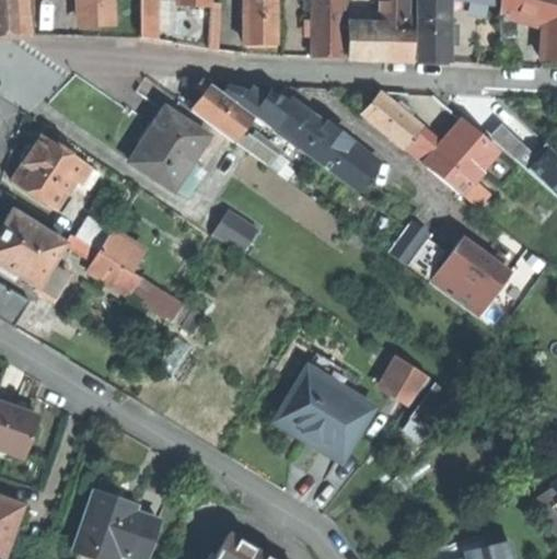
[(0,0),(0,37),(3,37),(28,35),(25,0),(0,0)]
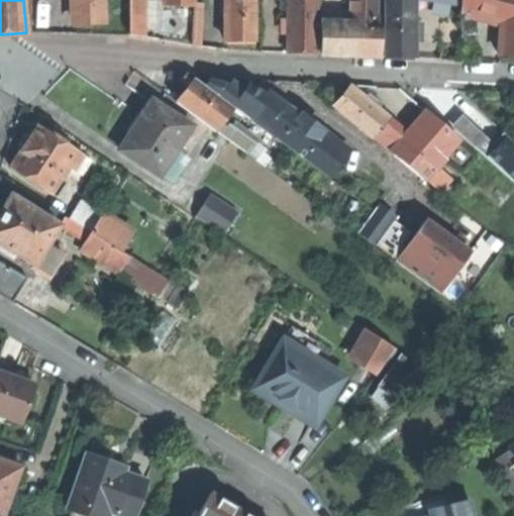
[(72,0),(74,20),(87,19),(103,18),(101,0),(72,0)]
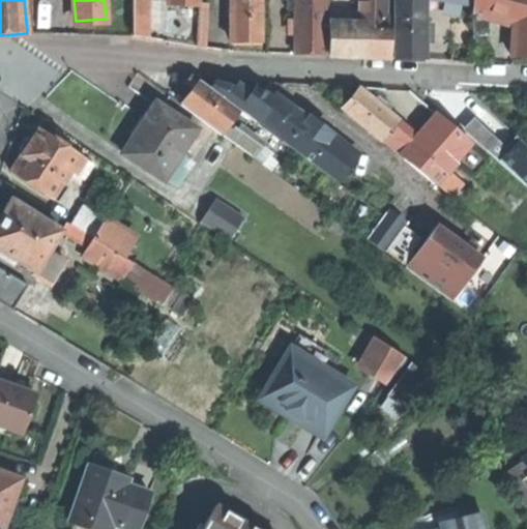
[(147,38),(146,0),(132,0),(132,38),(147,38)]
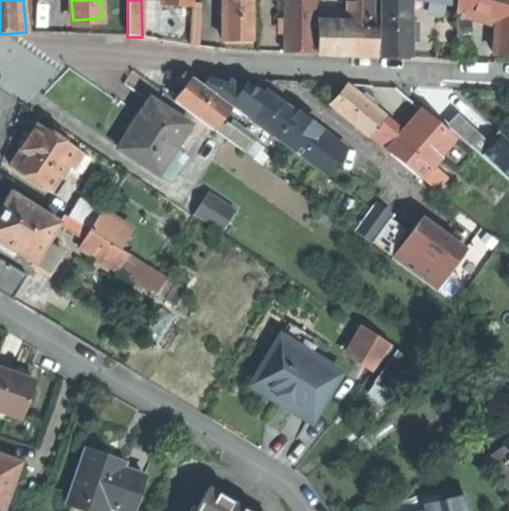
[(226,0),(224,41),(238,41),(251,41),(250,0),(226,0)]
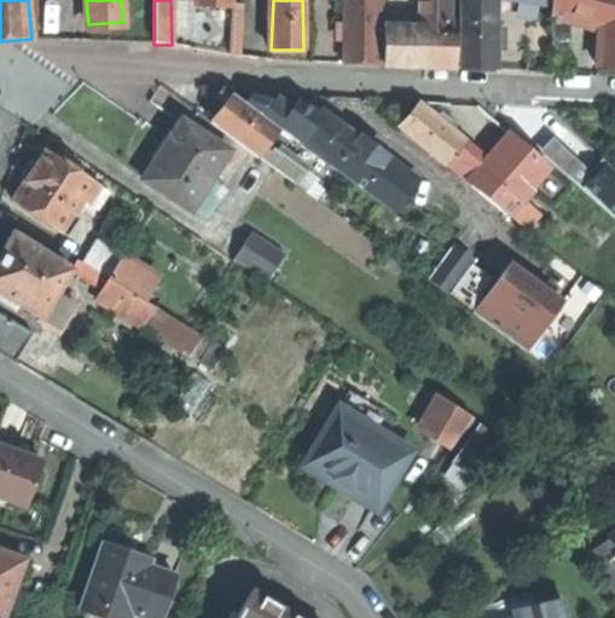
[(343,0),(344,24),(344,39),(344,62),(360,62),(378,62),(378,0),(343,0)]
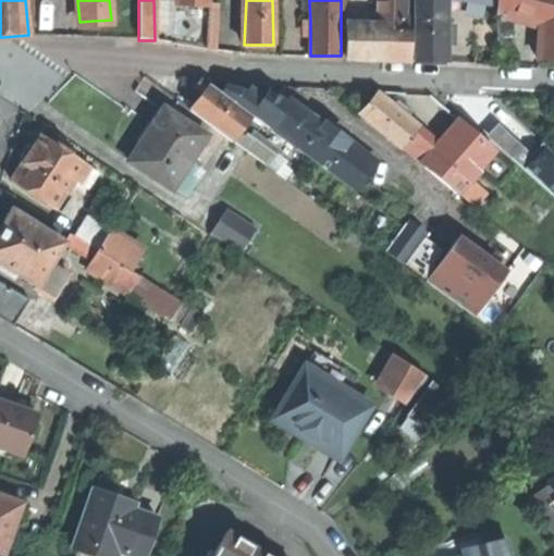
[(377,0),(377,26),(377,59),(391,59),(408,59),(408,16),(403,16),(402,0),(377,0)]
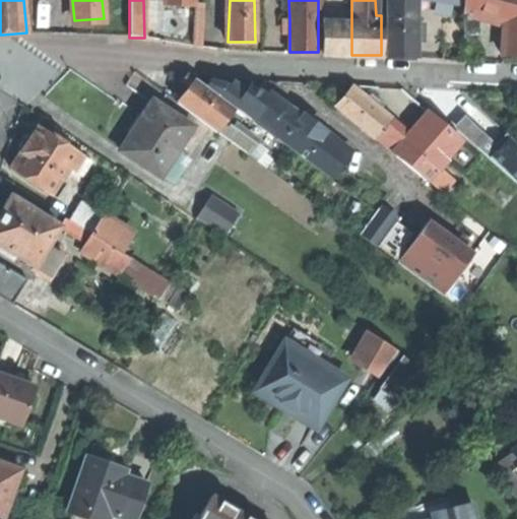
[(384,0),(386,56),(398,56),(413,56),(413,41),(413,25),(413,0),(384,0)]
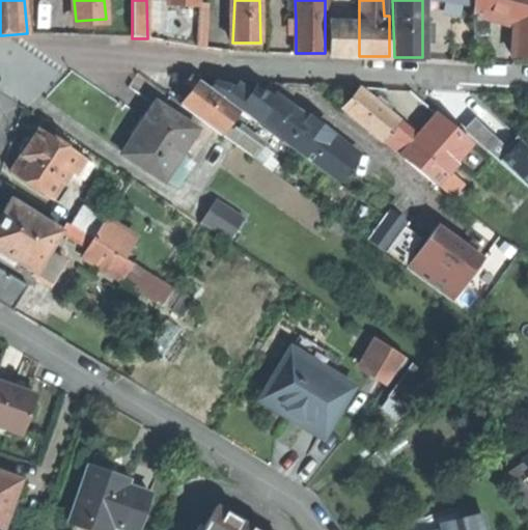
[(485,16),(512,23),(512,0),(472,0),(473,16),(485,16)]
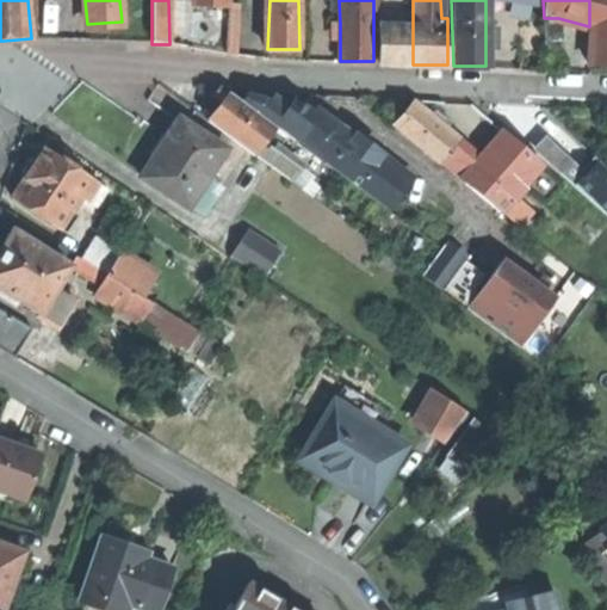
[(606,0),(589,0),(589,26),(588,66),(606,66),(606,0)]
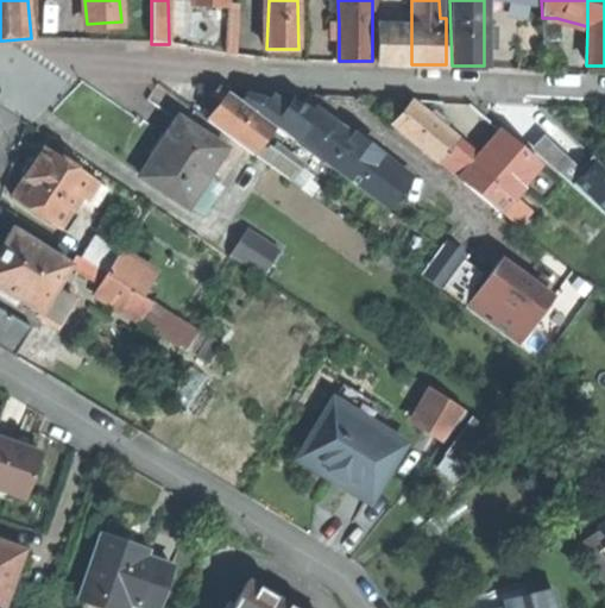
[(238,4),(229,4),(227,54),(237,54),(238,4)]
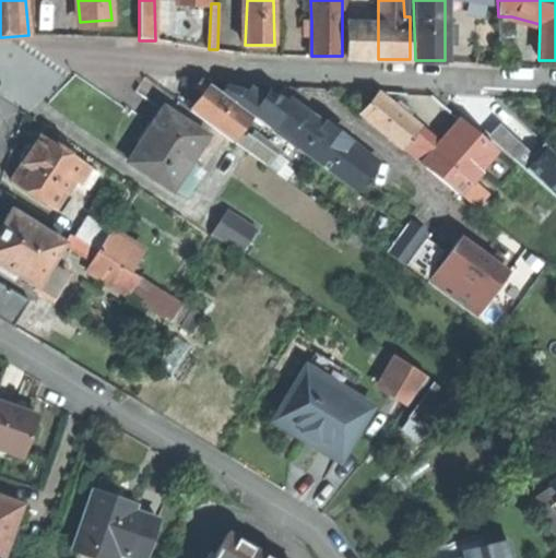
[(346,58),(378,59),(378,26),(346,26),(346,58)]
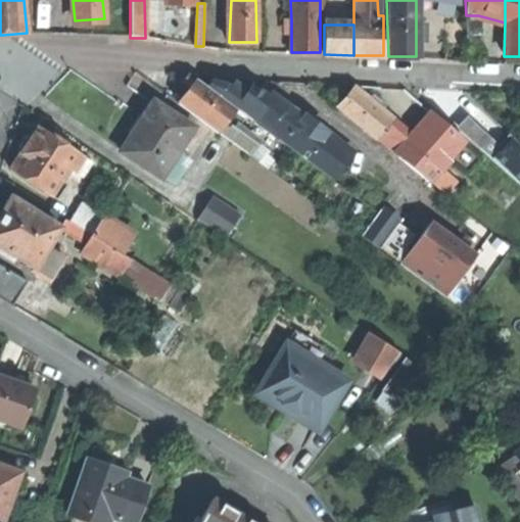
[(182,83),(190,88),(196,80),(188,74),(185,79),(182,83)]
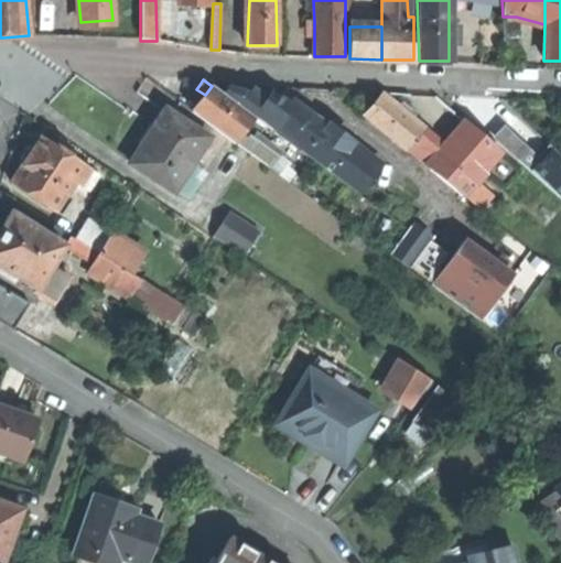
[(193,111),(234,142),(239,136),(247,125),(254,117),(237,106),(223,94),(212,86),(205,95),(193,111)]
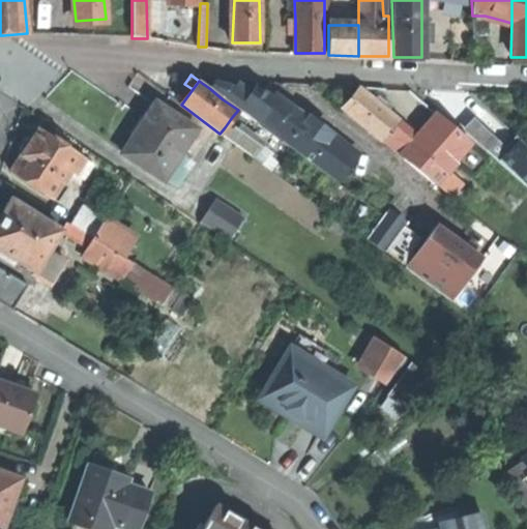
[(213,84),(209,88),(223,99),(232,86),(213,84)]
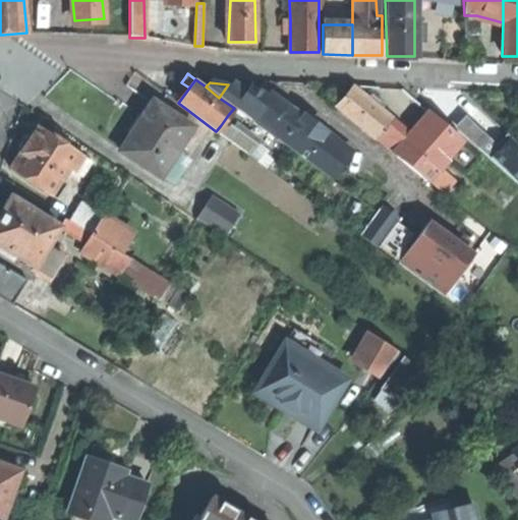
[(228,84),(219,98),(234,108),(239,113),(249,120),(253,116),(267,98),(261,93),(251,87),(250,88),(249,87),(247,89),(248,90),(244,97),(228,84)]
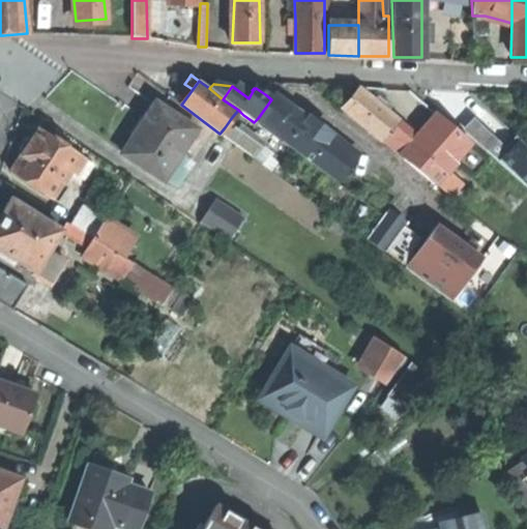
[(341,107),(381,141),(398,121),(384,111),(373,101),(356,87),(347,98),(341,107)]
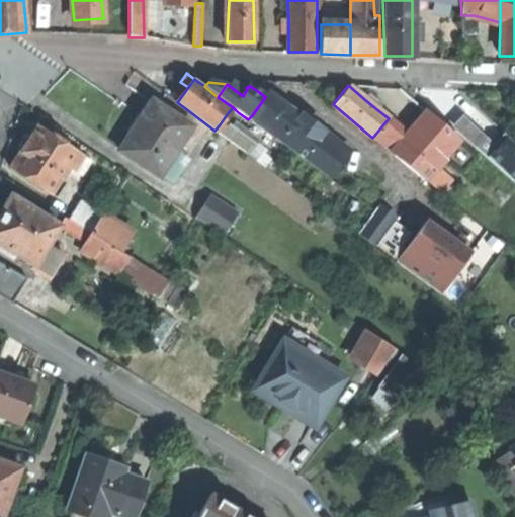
[(268,93),(265,97),(252,115),(282,139),(298,116),(268,93)]
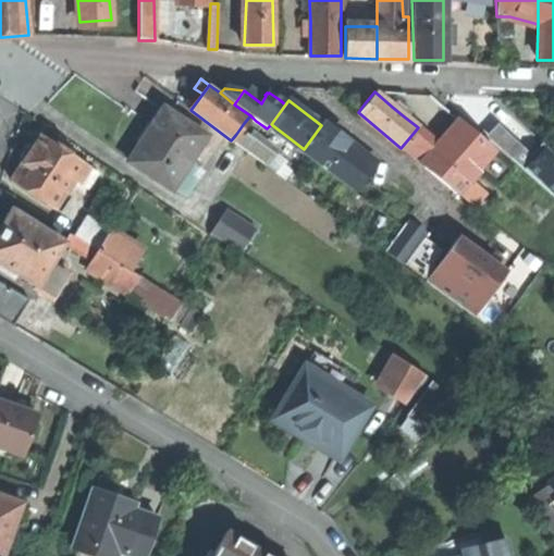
[(396,101),(392,107),(404,116),(408,112),(396,101)]
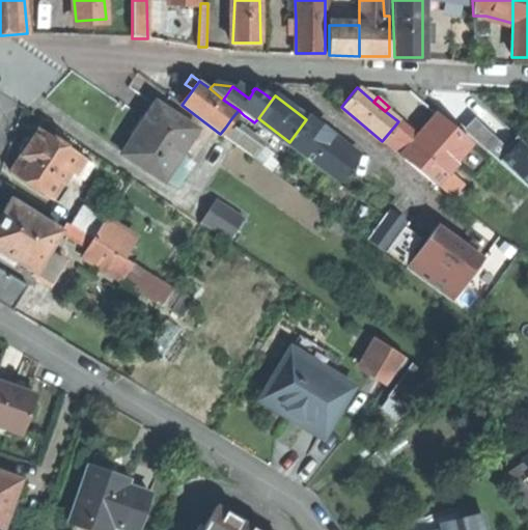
[(195,130),(157,104),(144,121),(134,137),(132,136),(120,152),(162,179),(163,177),(176,187),(186,172),(173,163),(195,130)]
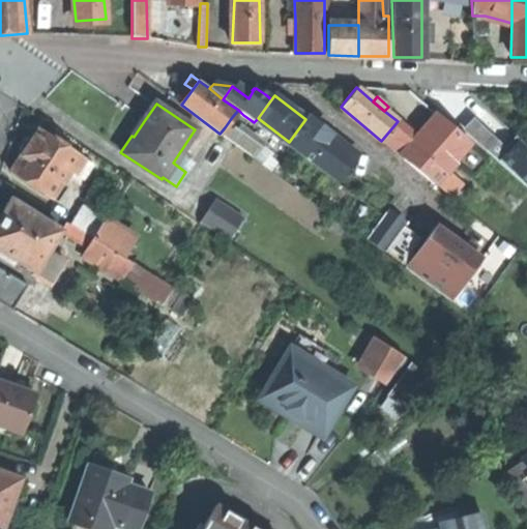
[(243,115),(238,110),(232,117),(238,122),(243,115)]
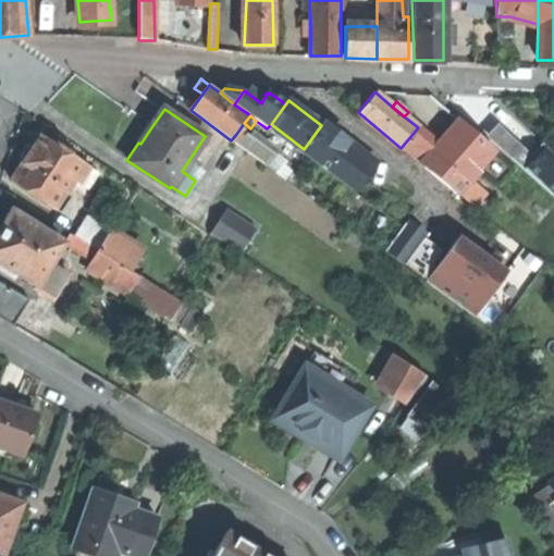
[(422,167),(455,194),(492,150),(459,123),(440,146),(422,167)]
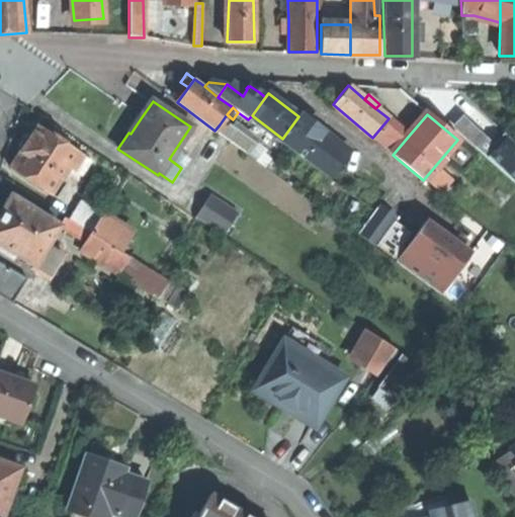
[(322,134),(298,116),(282,139),(279,143),(326,177),(346,149),(324,132),(322,134)]
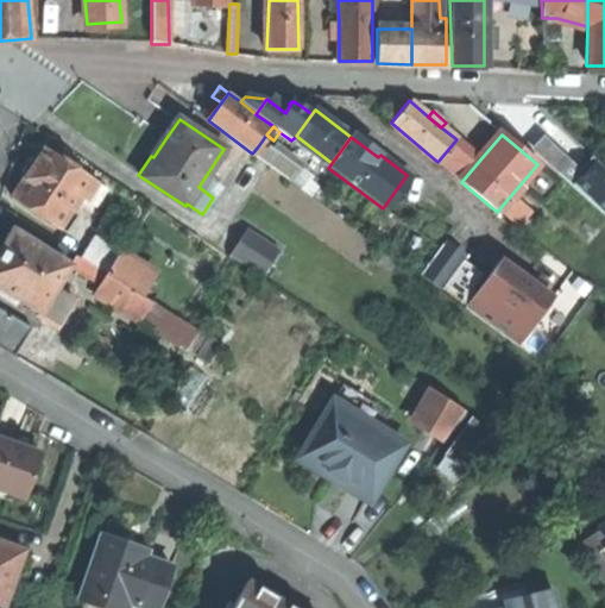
[(438,162),(461,182),(480,160),(457,139),(438,162)]
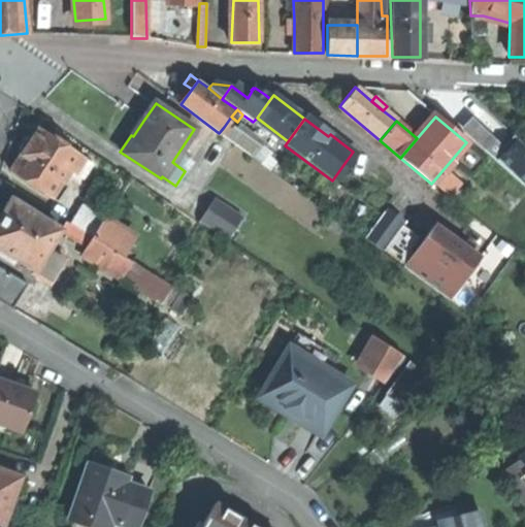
[(9,171),(50,197),(68,169),(73,172),(84,157),(38,127),(31,138),(30,137),(26,137),(19,149),(20,152),(22,153),(14,164),(9,171)]
